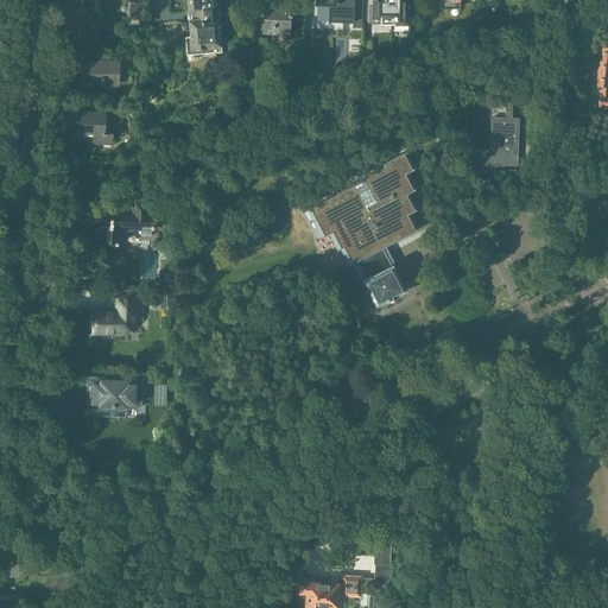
[(188,0),(189,13),(196,13),(197,18),(188,19),(190,37),(185,37),(187,55),(221,52),(221,46),(216,0),(188,0)]
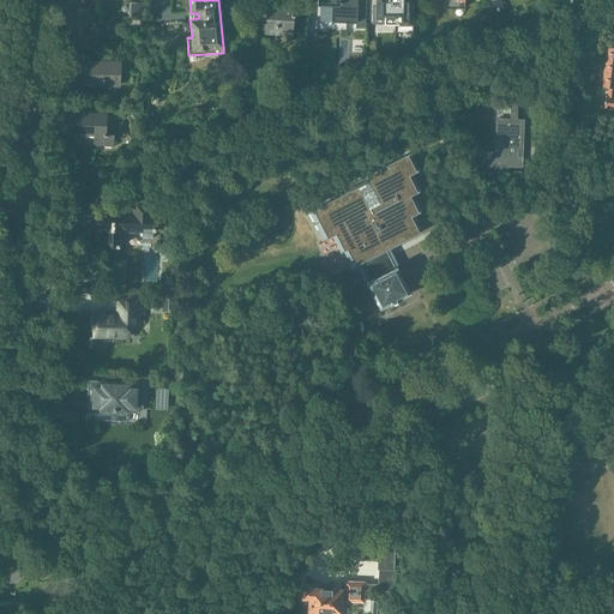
[(266,0),(265,34),(290,36),(293,0),(266,0)]
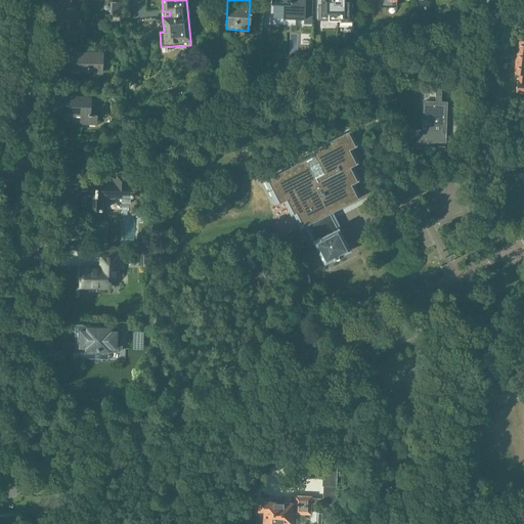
[(270,0),(271,4),(270,26),(287,26),(287,19),(296,19),(304,19),(303,25),(312,25),(312,0),(270,0)]
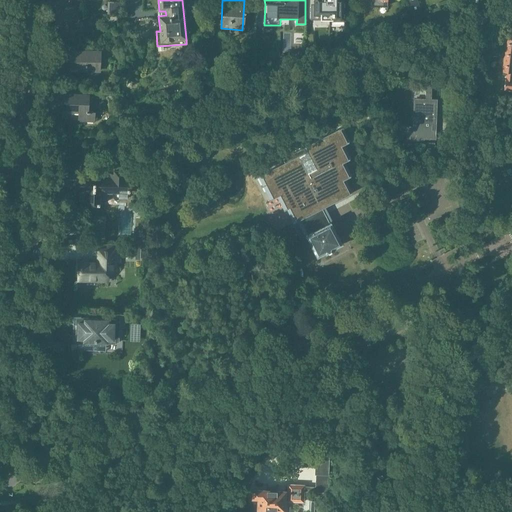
[(307,0),(307,20),(314,20),(331,20),(331,27),(344,26),(343,0),(307,0)]
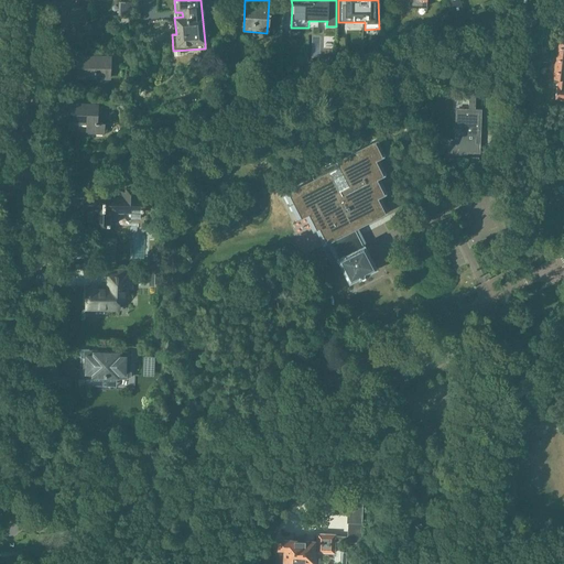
[(464,13),(459,0),(449,0),(456,19),(464,15),(463,13),(464,13)]
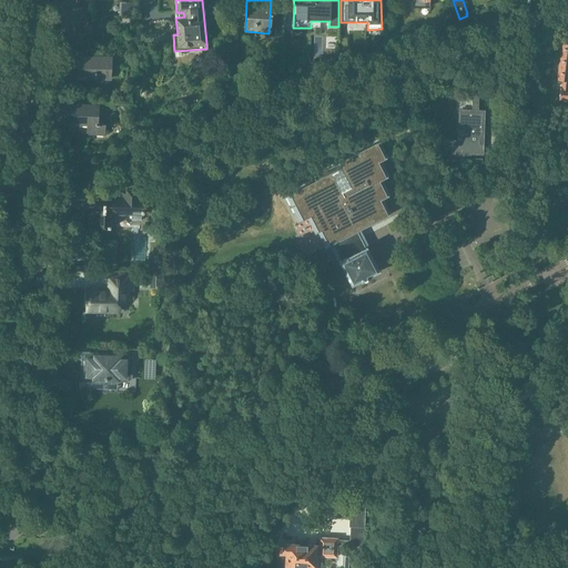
[(119,2),(119,16),(130,17),(130,2),(119,2)]
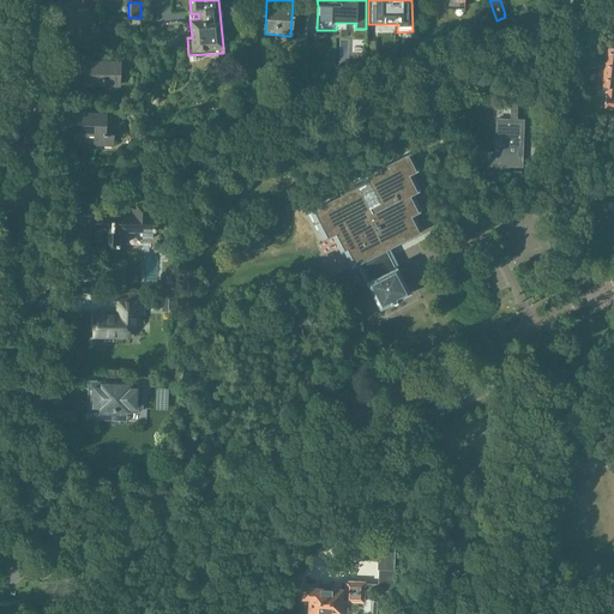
[(66,35),(94,36),(95,8),(67,7),(66,35)]
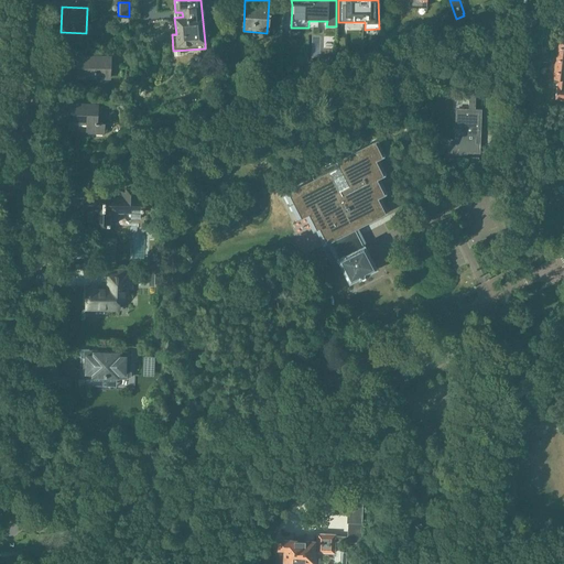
[(78,77),(110,79),(111,57),(79,56),(78,77)]
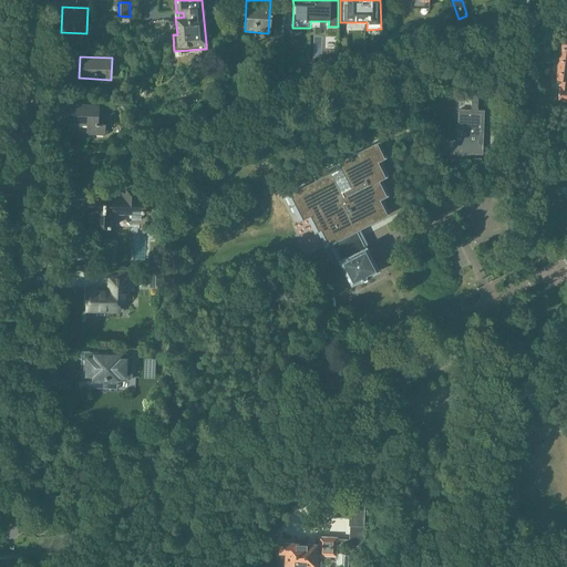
[(562,81),(562,83),(566,83),(566,69),(558,68),(557,80),(562,81)]
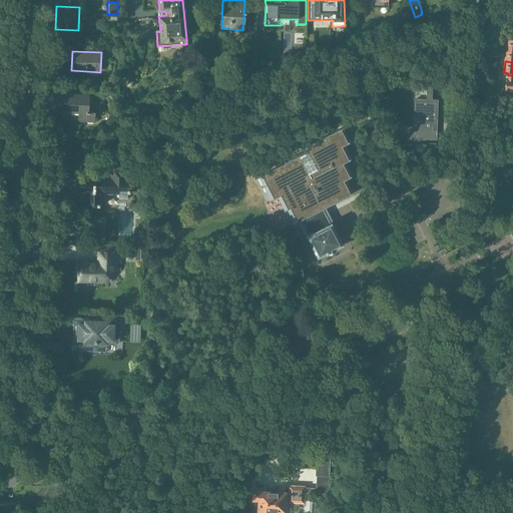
[(408,138),(413,138),(436,139),(437,101),(432,101),(433,83),(416,83),(415,89),(426,89),(426,99),(414,99),(413,127),(408,127),(408,138)]
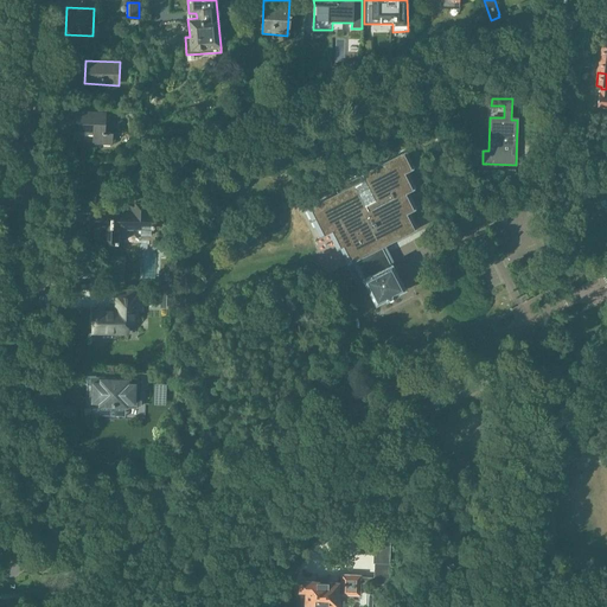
[(62,132),(93,133),(91,145),(112,146),(113,133),(104,133),(106,113),(62,112),(62,132)]
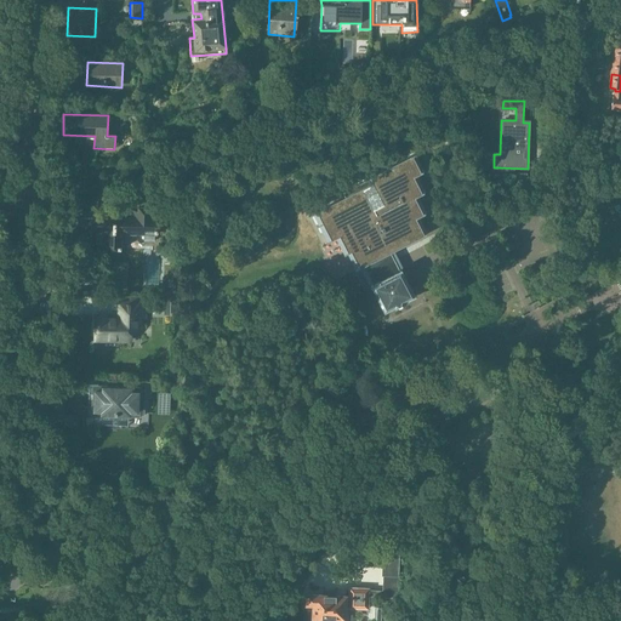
[(419,239),(427,235),(419,217),(427,214),(428,214),(427,211),(426,212),(417,197),(425,193),(427,192),(426,191),(425,192),(417,178),(416,176),(425,172),(426,171),(425,170),(423,171),(422,171),(415,155),(422,152),(421,151),(370,177),(343,192),(346,197),(307,216),(308,218),(314,215),(319,224),(317,226),(317,227),(319,226),(328,243),(336,238),(345,254),(343,254),(345,256),(348,254),(357,269),(355,269),(355,271),(362,268),(385,313),(394,308),(405,302),(416,296),(415,295),(398,260),(396,255),(394,252),(419,239)]
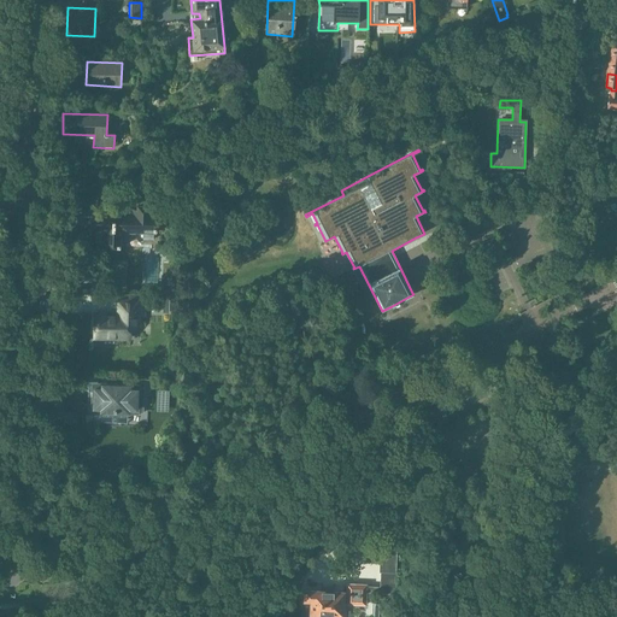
[(512,172),(511,187),(523,187),(523,172),(512,172)]
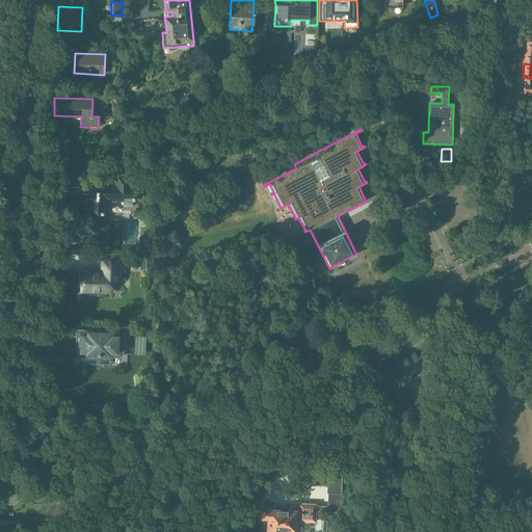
[(82,195),(82,198),(89,198),(88,213),(94,213),(92,215),(101,216),(101,213),(107,213),(107,202),(134,203),(135,196),(139,197),(139,189),(137,189),(137,185),(131,184),(132,181),(127,181),(127,179),(120,179),(120,181),(114,181),(114,183),(82,182),(82,187),(79,187),(79,195),(82,195)]
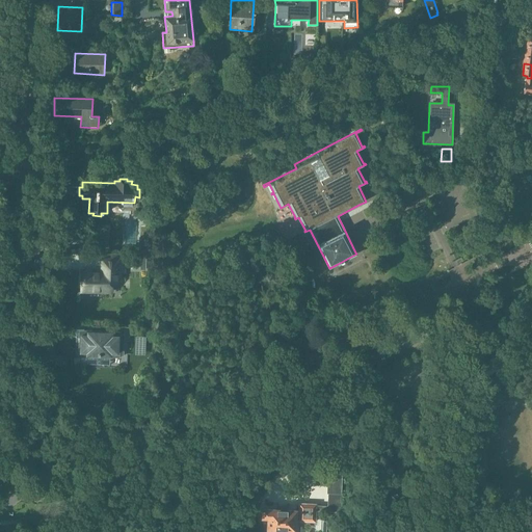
[(513,219),(521,215),(519,210),(510,214),(513,219)]
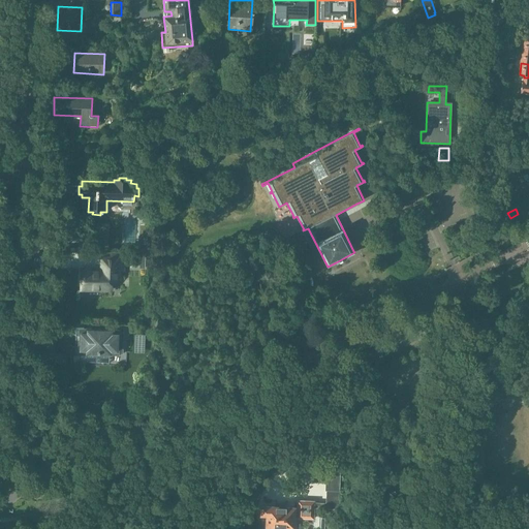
[(139,224),(138,244),(142,244),(144,244),(144,241),(147,241),(148,224),(139,224)]
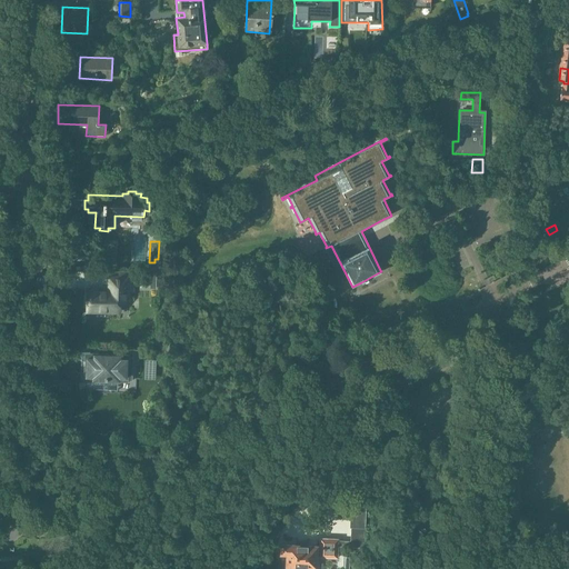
[(87,311),(120,312),(120,303),(127,303),(127,288),(131,289),(132,275),(120,273),(120,278),(109,278),(108,291),(88,290),(87,311)]
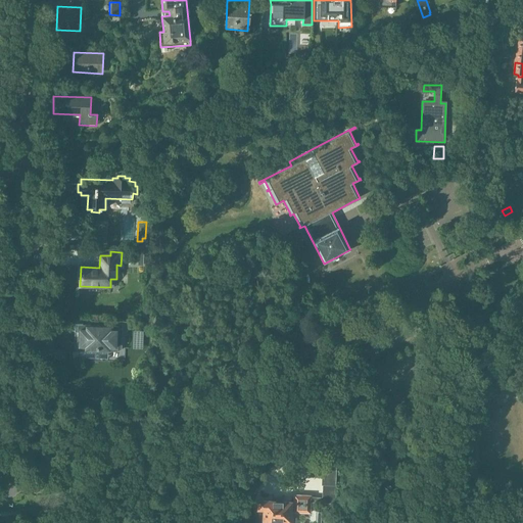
[(77,350),(117,352),(117,349),(122,349),(122,329),(119,329),(119,327),(78,325),(77,350)]
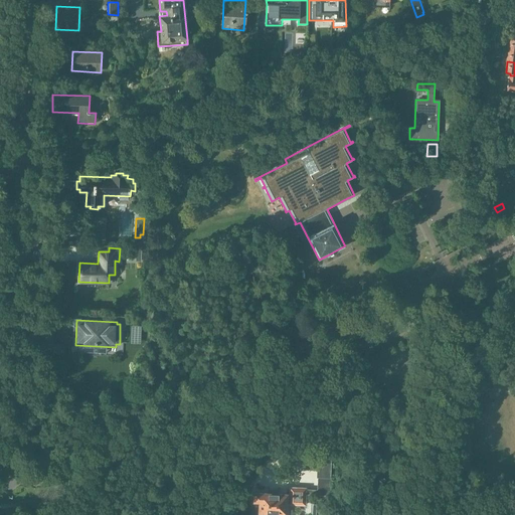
[(317,460),(317,478),(318,478),(330,479),(331,461),(317,460)]
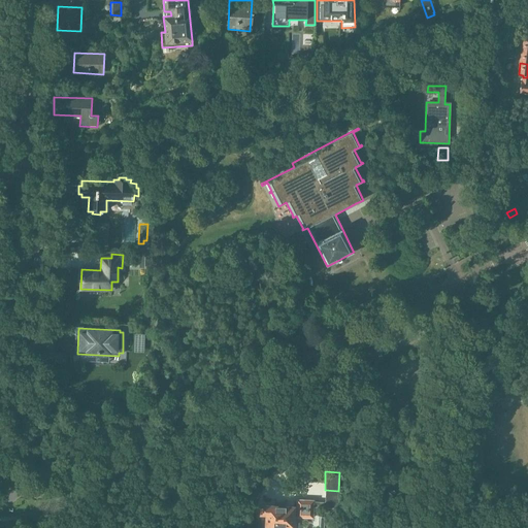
[(289,527),(290,526),(292,526),(293,526),(293,518),(312,518),(314,500),(297,500),(297,508),(294,508),(294,507),(285,507),(275,506),(261,505),(261,514),(266,515),(266,525),(269,525),(269,527),(276,527),(276,526),(282,526),(282,527),(289,527)]
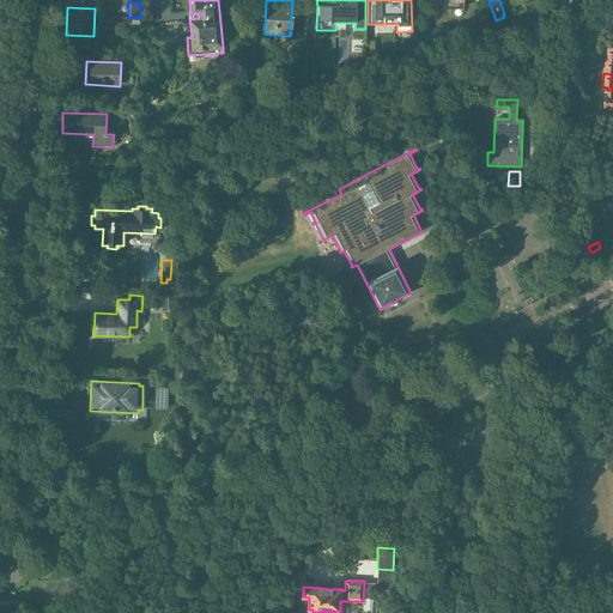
[(372,600),(371,612),(392,612),(393,604),(377,604),(377,601),(372,600)]
